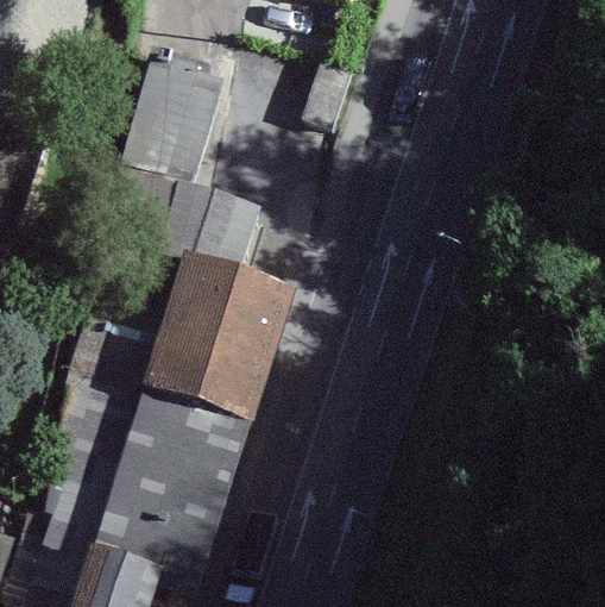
[(201,64),(171,55),(169,66),(150,60),(119,158),(181,179),(194,182),(227,79),(200,70),(201,64)]
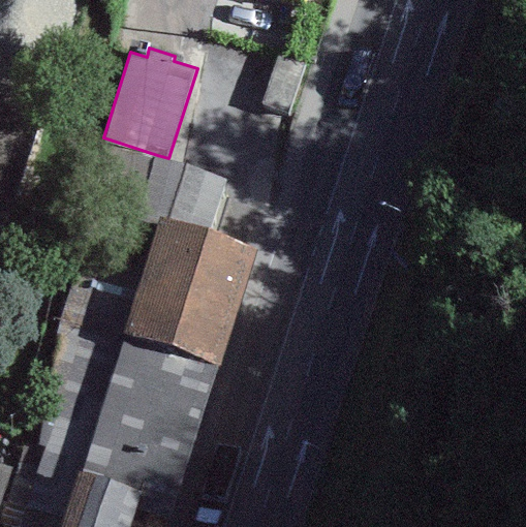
[(306,62),(278,54),(263,104),(289,113),(306,62)]
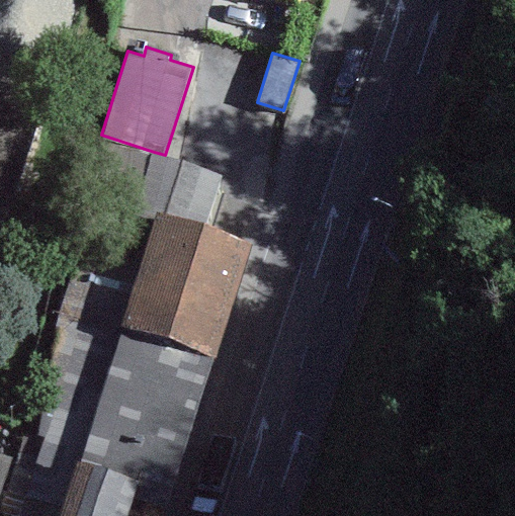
[(165,155),(154,152),(137,204),(159,211),(205,227),(223,173),(165,155)]
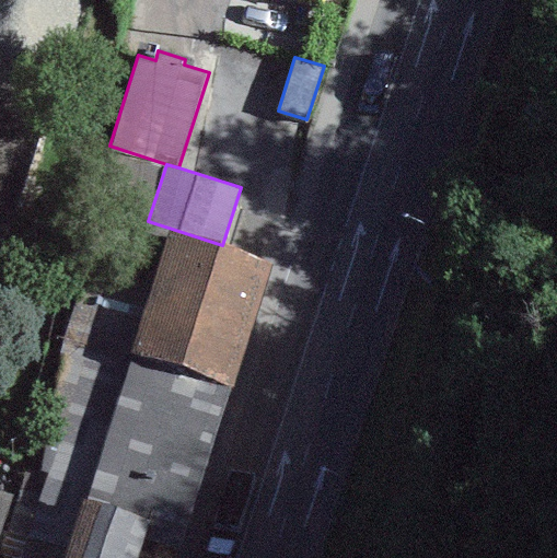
[(222,245),(172,229),(141,327),(134,350),(234,384),(275,263),(222,245)]
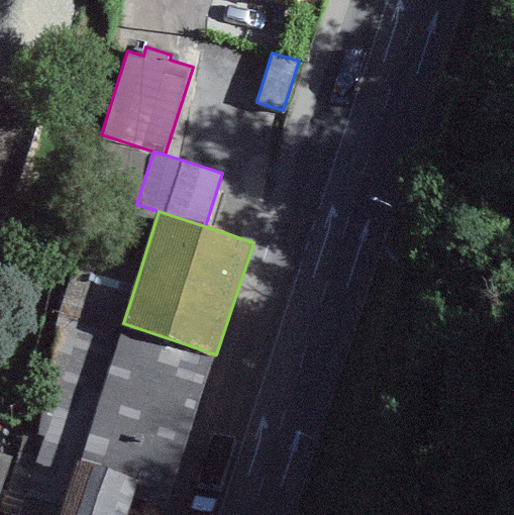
[(123,323),(130,302),(72,280),(55,326),(66,330),(35,412),(47,417),(39,438),(47,441),(38,465),(73,478),(123,323)]
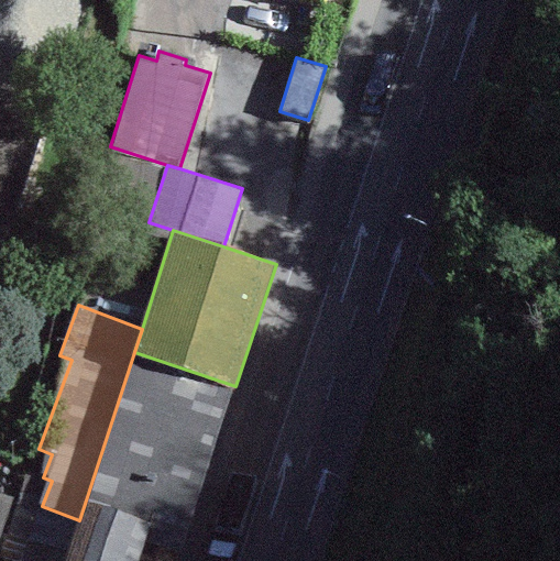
[(176,560),(235,386),(134,352),(79,520),(65,560),(176,560)]
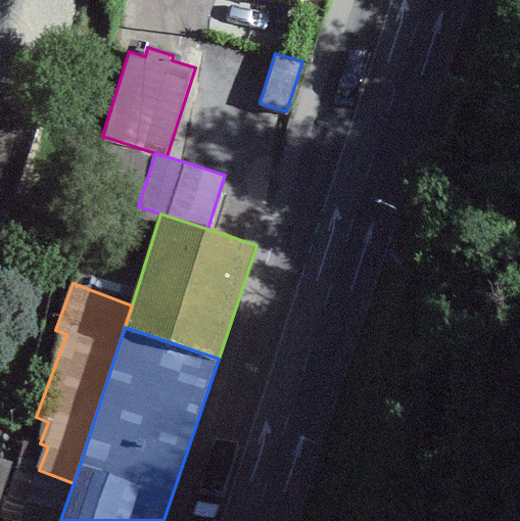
[(0,498),(11,463),(0,459),(0,498)]
